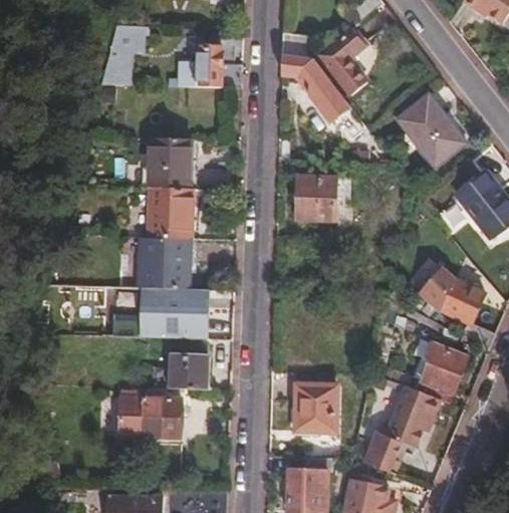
[(384,4),(379,0),(360,0),(350,9),(360,21),(384,4)]
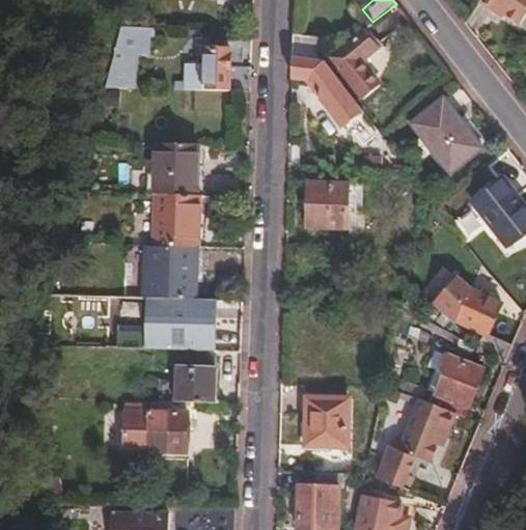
[(525,0),(478,0),(477,3),(525,30),(525,27),(525,0)]
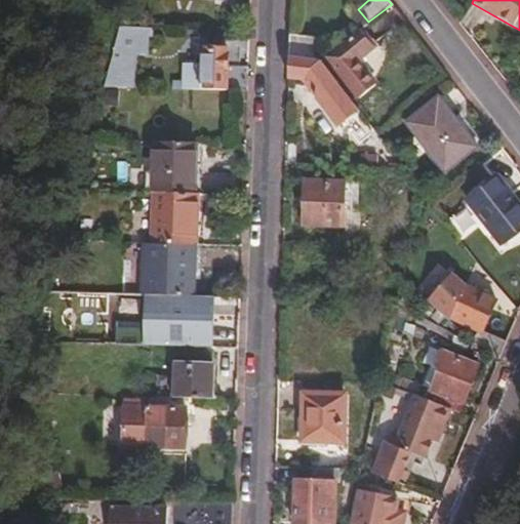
[(373,47),(357,30),(324,56),(355,94),(370,81),(355,62),(373,47)]
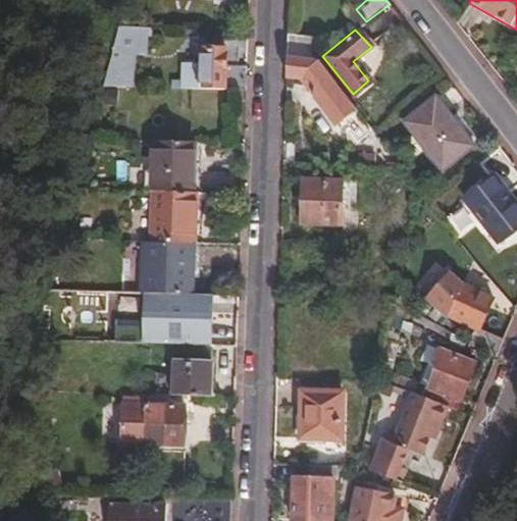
[(305,34),(288,33),(287,56),(315,57),(305,34)]
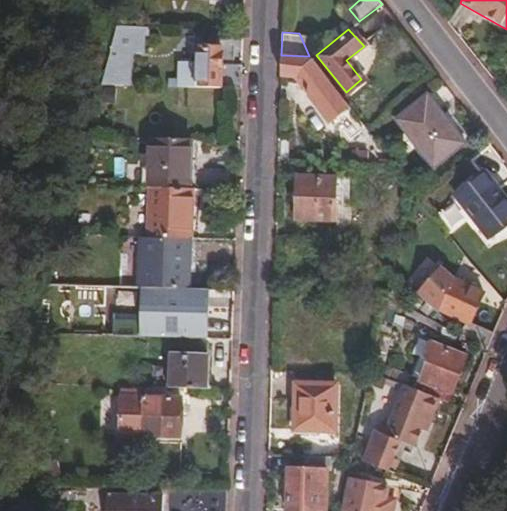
[(177,84),(239,87),(239,62),(228,61),(227,67),(219,67),(220,46),(196,46),(196,61),(177,61),(177,84)]
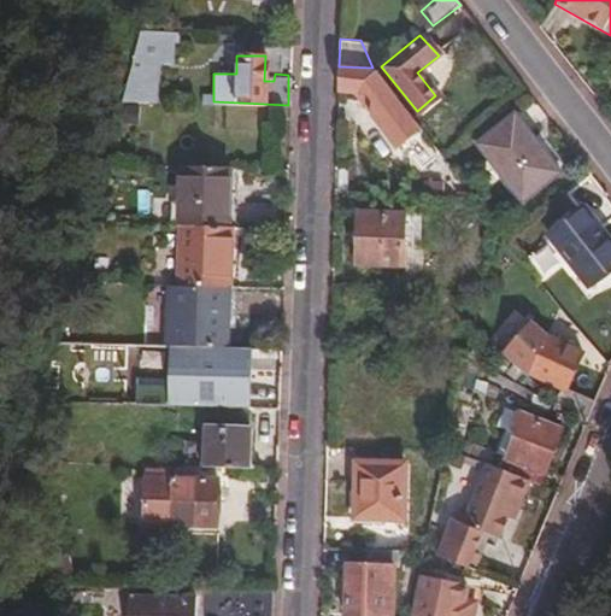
[(117,99),(145,99),(145,84),(140,84),(140,66),(127,65),(117,99)]
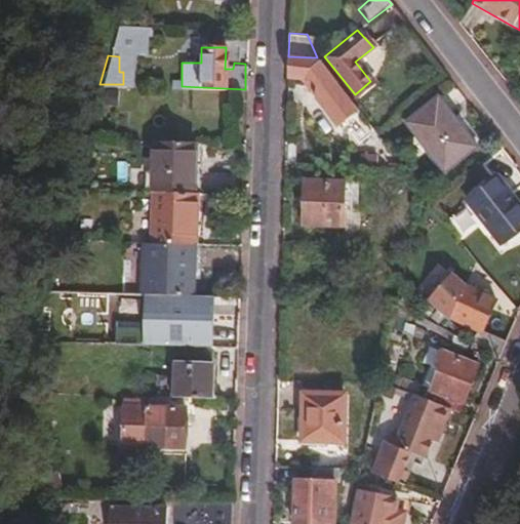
[(336,124),(358,110),(319,61),(317,57),(288,56),(288,77),(318,77),(318,96),(336,124)]
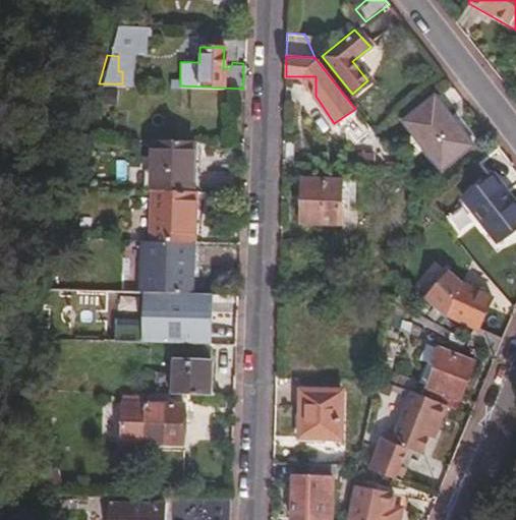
[(440,170),(471,145),(434,96),(401,122),(440,170)]
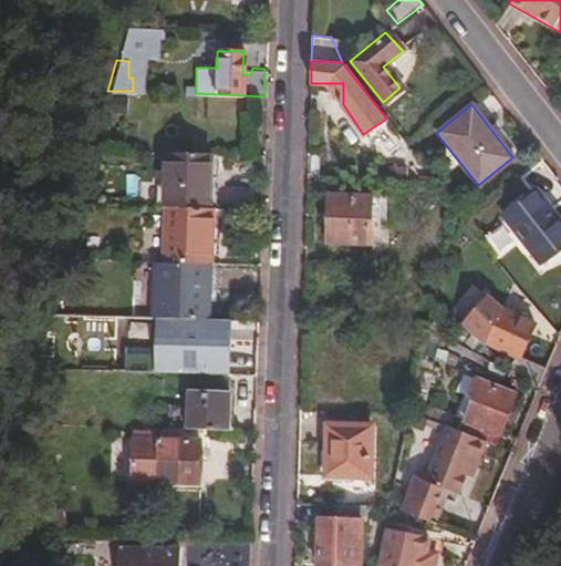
[(374,157),(391,147),(382,132),(365,142),(374,157)]
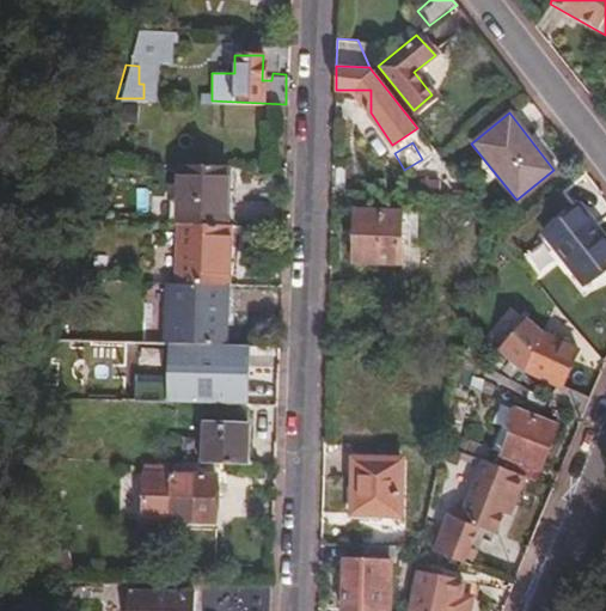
[(222,225),(225,165),(177,164),(175,224),(222,225)]
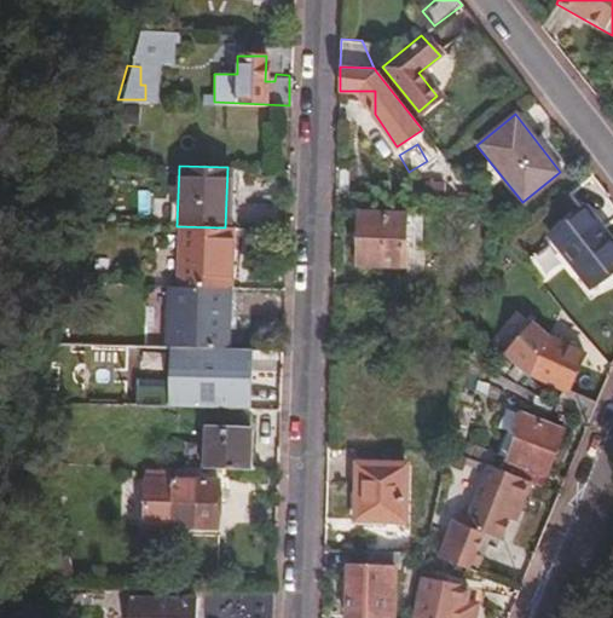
[(612,248),(579,208),(549,234),(590,286),(612,265),(612,248)]
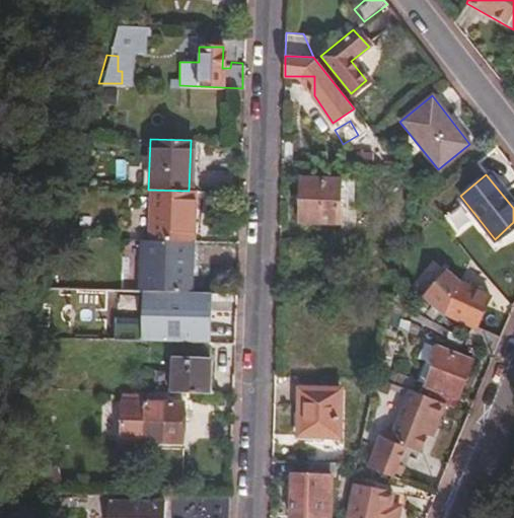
[(348,180),(302,177),(301,224),(339,224),(340,209),(348,209),(348,180)]
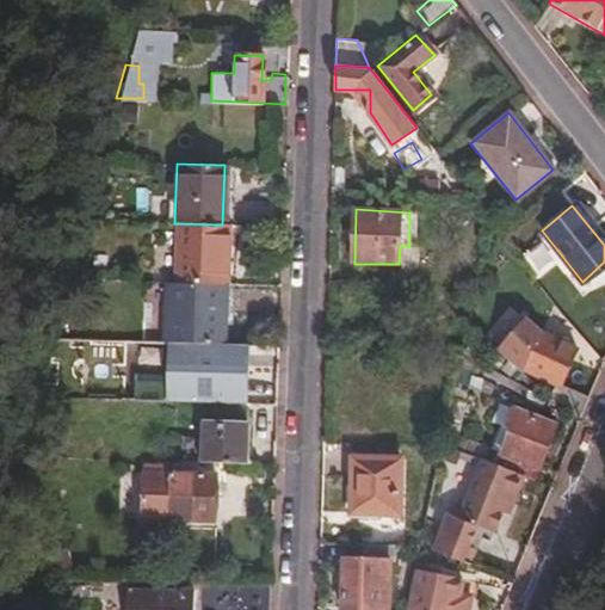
[(224,283),(227,225),(222,225),(174,223),(171,282),(224,283)]
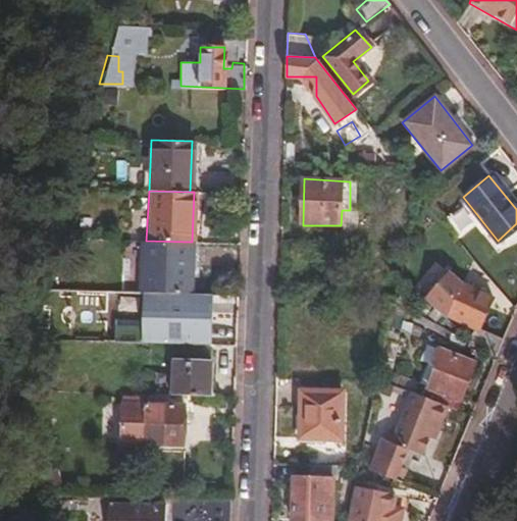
[(456,210),(442,220),(454,237),(468,226),(456,210)]
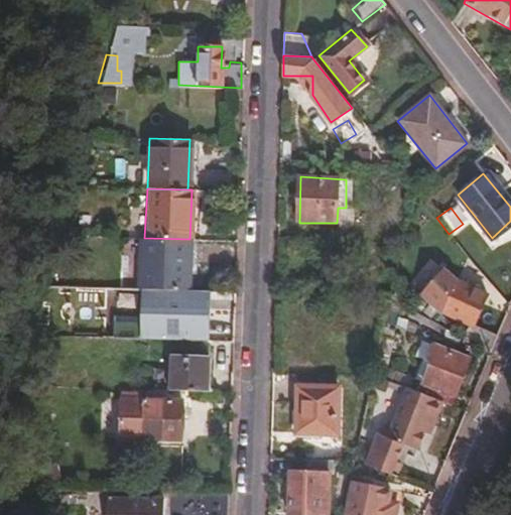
[(173,288),(189,288),(192,240),(189,239),(144,238),(134,238),(133,287),(155,288),(173,288)]
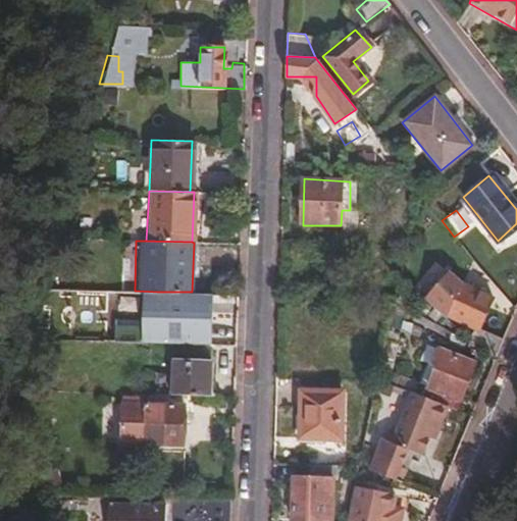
[(494,360),(503,337),(479,328),(490,298),(459,285),(448,316),(472,327),(469,337),(494,360)]
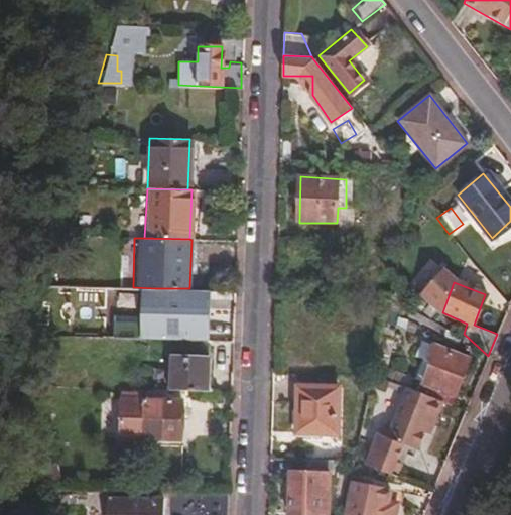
[(117,338),(141,339),(141,324),(147,324),(147,320),(172,320),(173,288),(155,288),(154,303),(118,301),(118,307),(111,307),(111,314),(117,315),(117,338)]
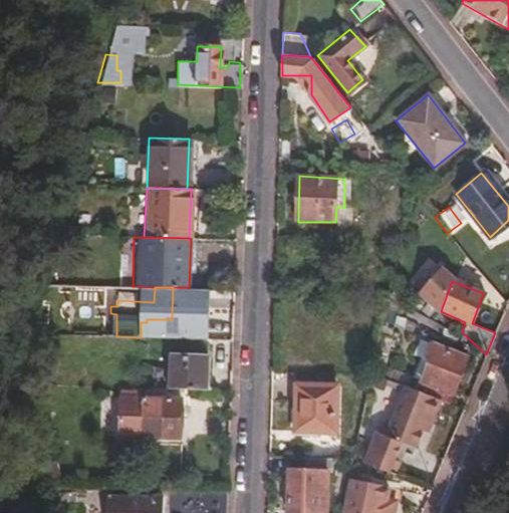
[(442,400),(450,404),(467,358),(433,344),(426,361),(429,363),(419,391),(442,400)]
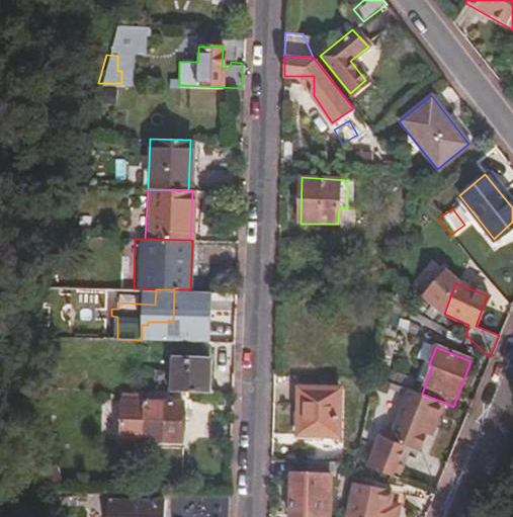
[(167,391),(207,393),(208,361),(168,359),(167,391)]
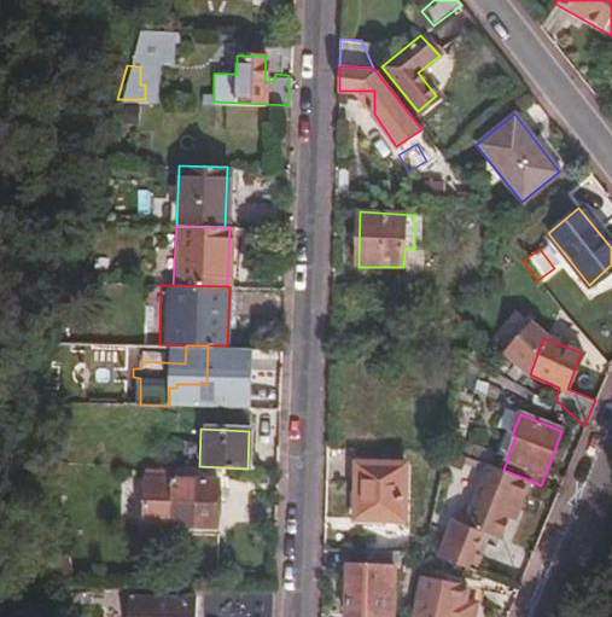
[(401,464),(354,463),(356,519),(401,521),(401,464)]
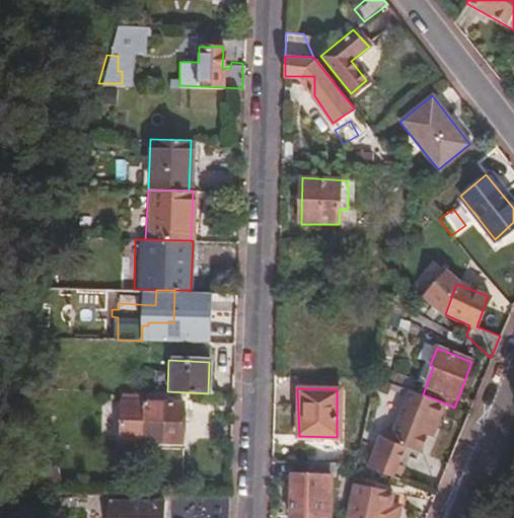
[(446,403),(423,394),(410,389),(393,432),(388,430),(381,435),(369,468),(399,478),(412,449),(418,451),(421,452),(428,434),(431,427),(437,428),(446,403)]
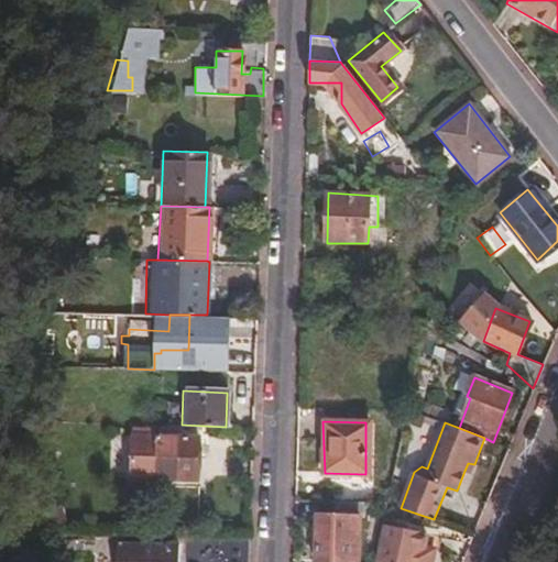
[(195,437),(130,433),(128,476),(193,480),(195,437)]
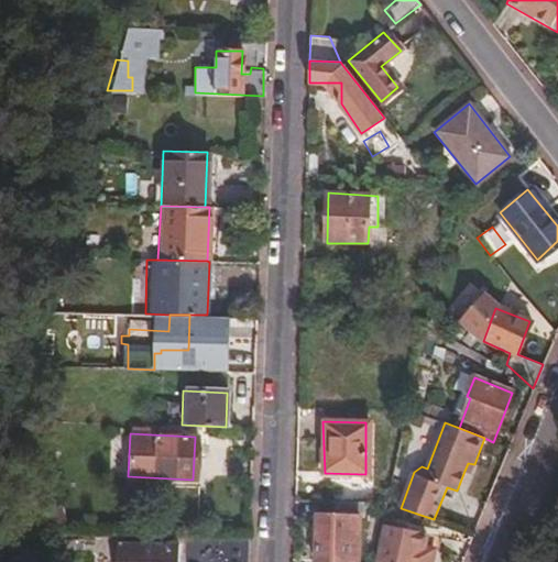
[(468,463),(465,471),(471,473),(474,464),(468,463)]
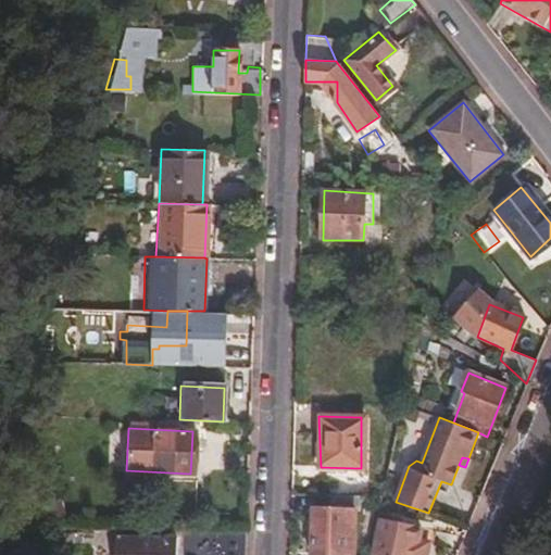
[(428,513),(435,516),(448,483),(441,481),(428,513)]
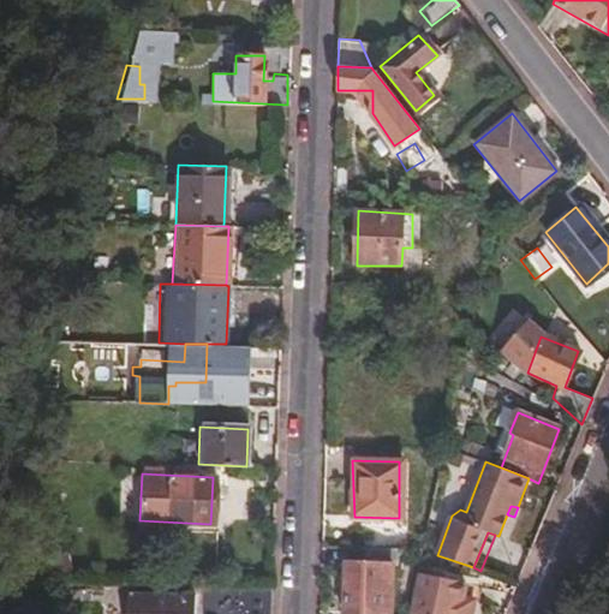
[(399,547),(366,547),(366,564),(346,562),(345,613),(388,613),(390,565),(399,565),(399,547)]
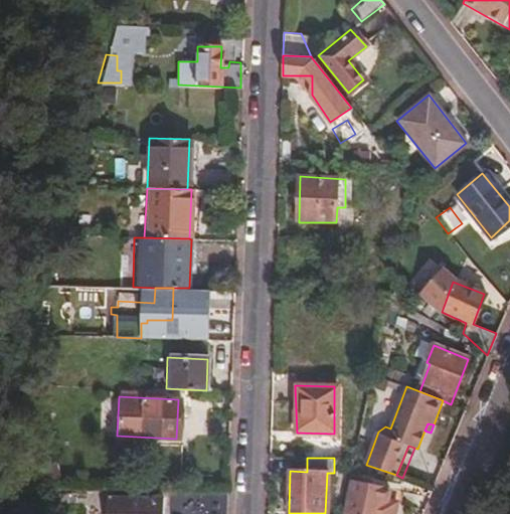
[(387,499),(388,488),(351,480),(343,513),(393,513),(396,501),(387,499)]
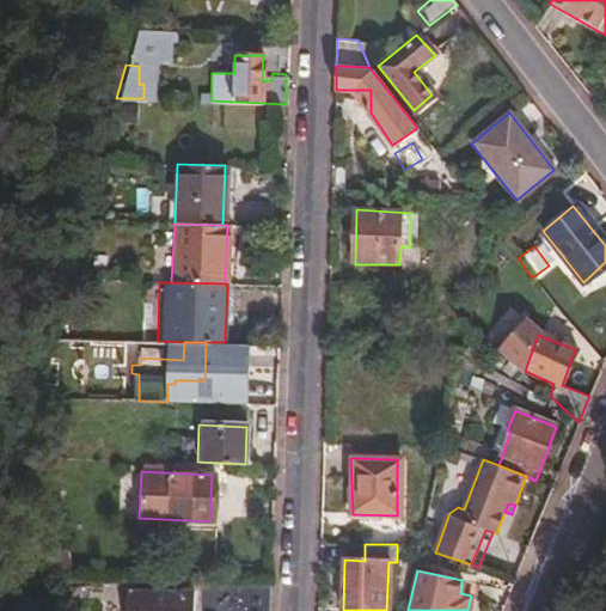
[(473,584),(461,580),(460,593),(471,596),(473,584)]
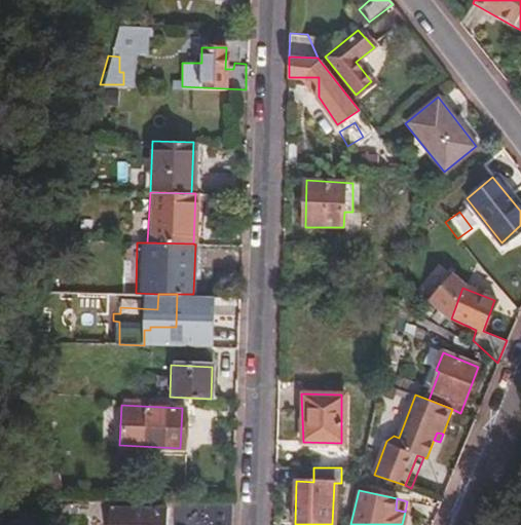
[(230,524),(231,503),(203,501),(202,524),(230,524)]
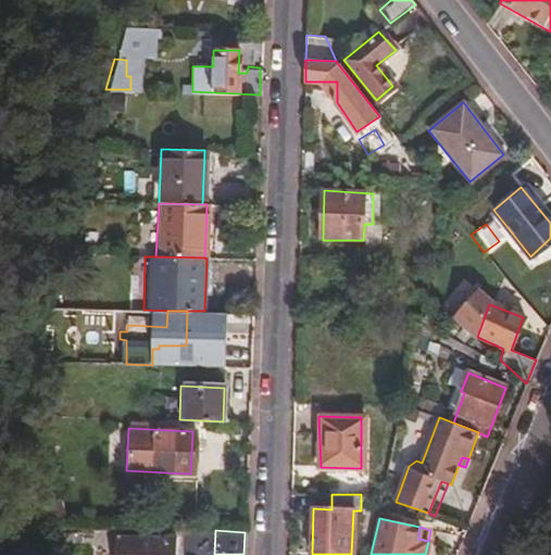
[(172,554),(173,539),(114,537),(113,554),(172,554)]
